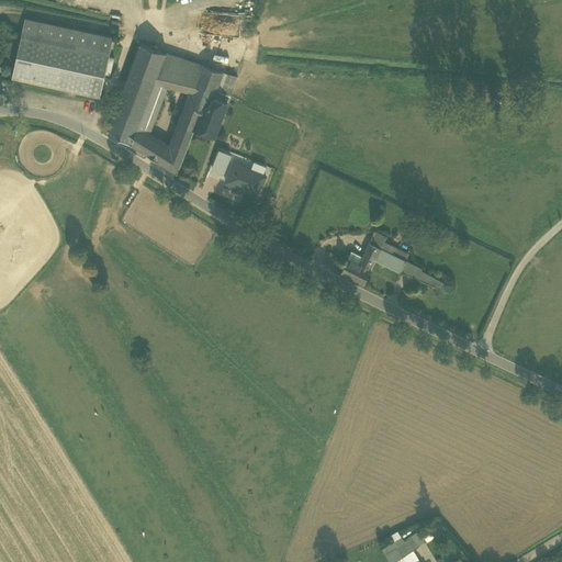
[(113,37),(25,19),(22,32),(110,52),(113,37)]
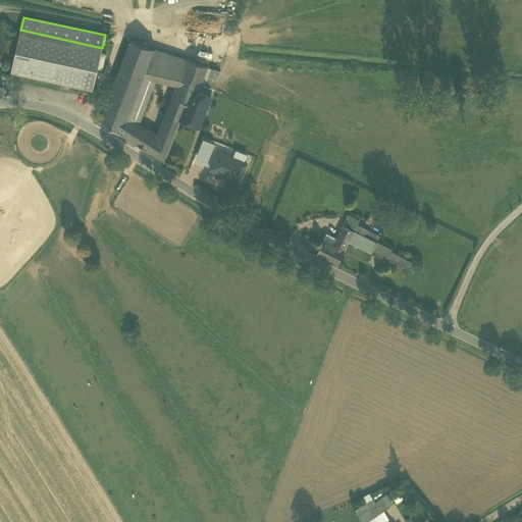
[(101,52),(102,48),(20,30),(11,72),(93,90),(98,69),(102,70),(106,53),(101,52)]
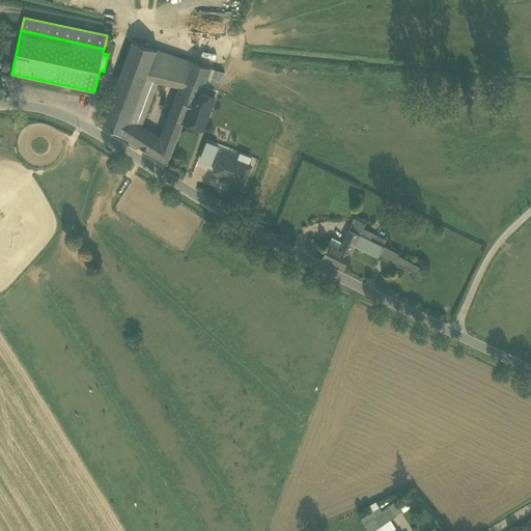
[(103,122),(124,136),(130,122),(145,80),(150,67),(157,50),(133,42),(103,122)]
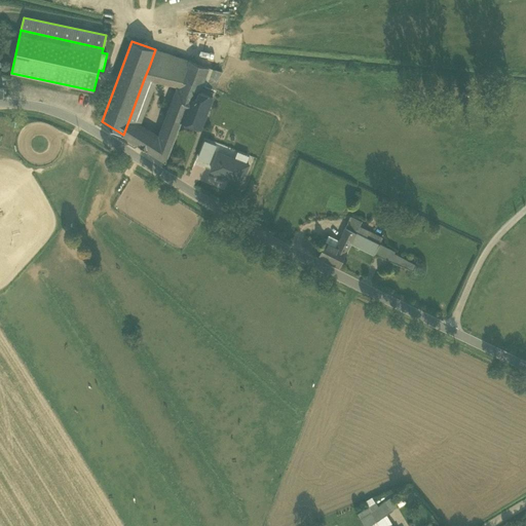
[(153,68),(152,81),(160,82),(160,70),(164,52),(155,49),(149,67),(153,68)]
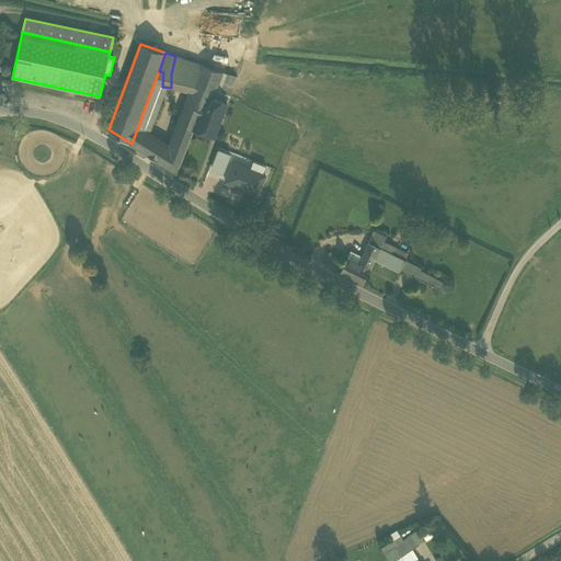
[(171,88),(192,92),(196,79),(202,66),(175,56),(171,75),(171,88)]
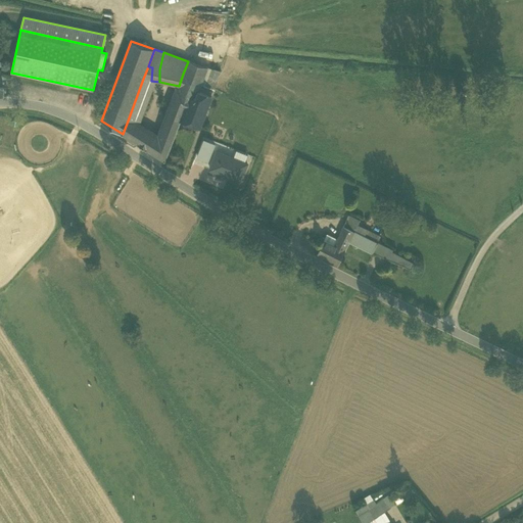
[(191,110),(197,91),(206,67),(188,61),(183,74),(179,86),(172,103),(184,107),(191,110)]
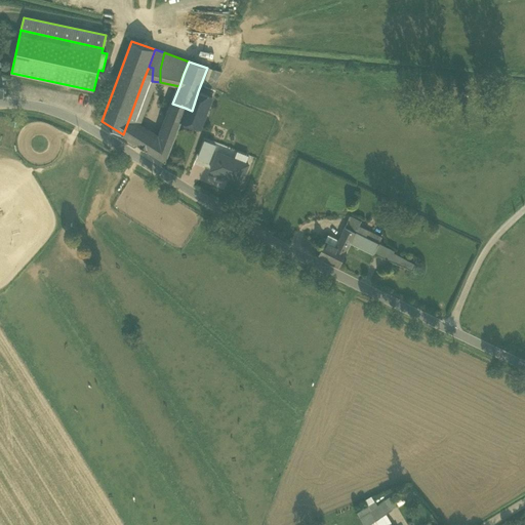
[(149,67),(144,79),(152,81),(153,68),(149,67)]
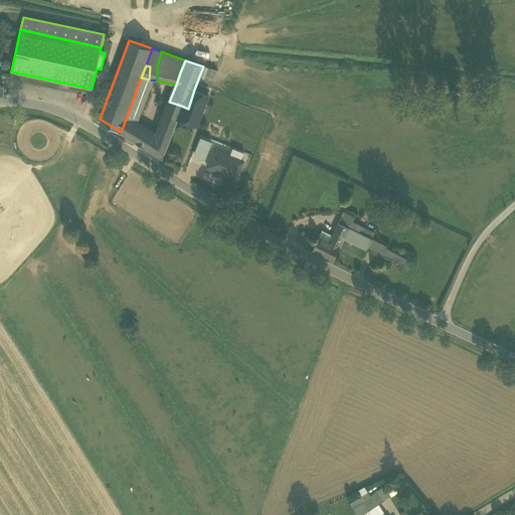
[(216,71),(203,66),(194,90),(208,95),(216,71)]
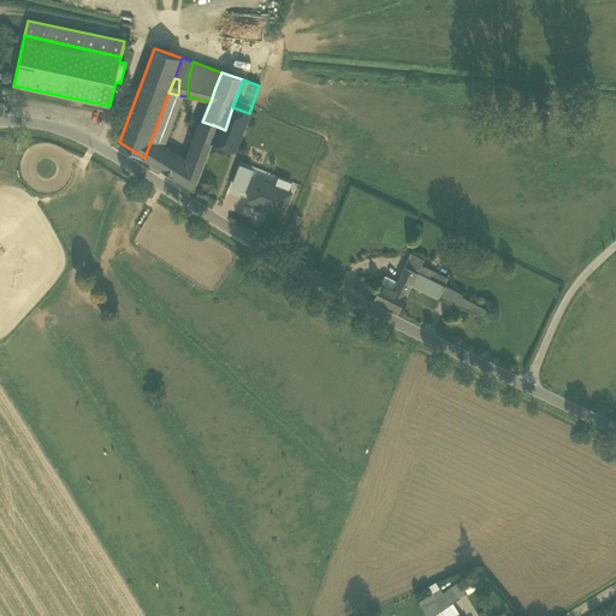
[(169,93),(150,142),(159,147),(178,95),(169,93)]
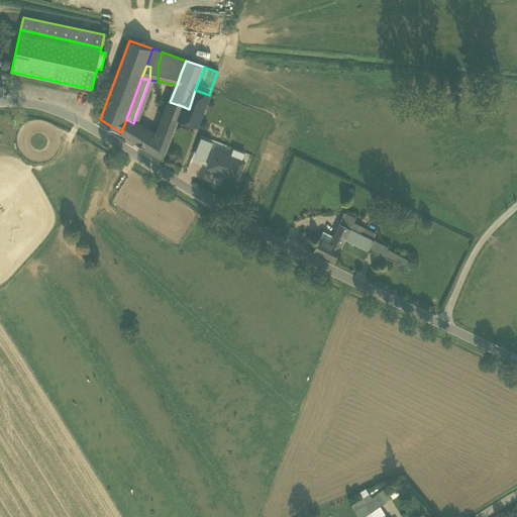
[(178,118),(198,126),(209,95),(195,90),(189,109),(182,106),(178,118)]
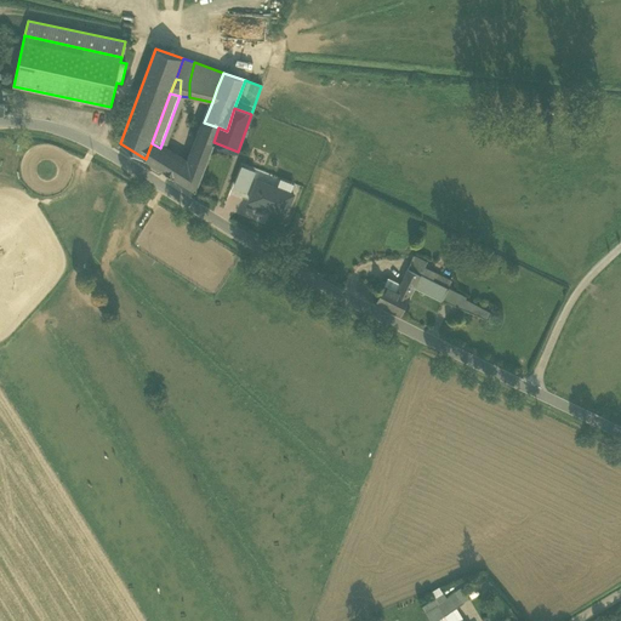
[(214,142),(218,127),(204,123),(192,158),(206,163),(214,142)]
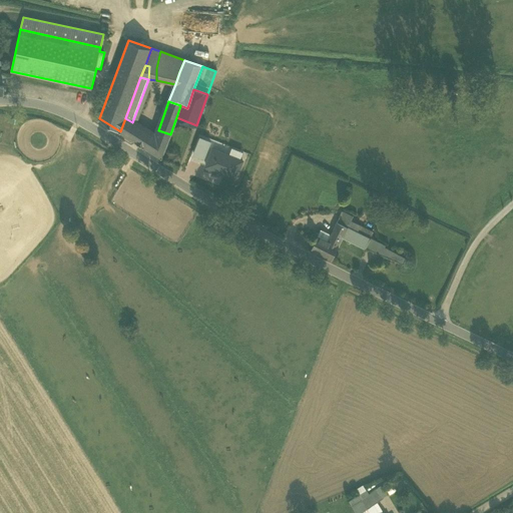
[(141,128),(132,122),(125,118),(120,131),(136,142),(141,128)]
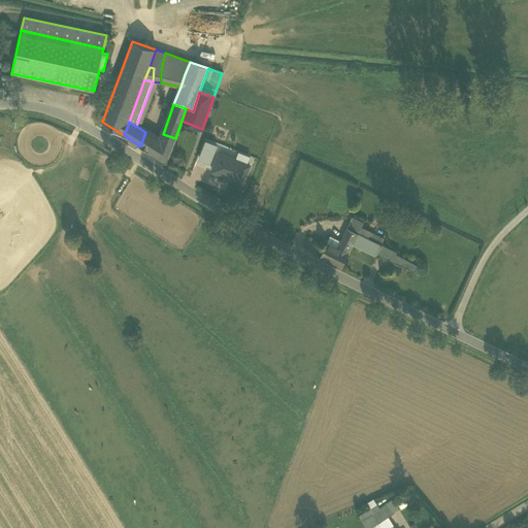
[(153,136),(145,132),(140,146),(147,151),(153,136)]
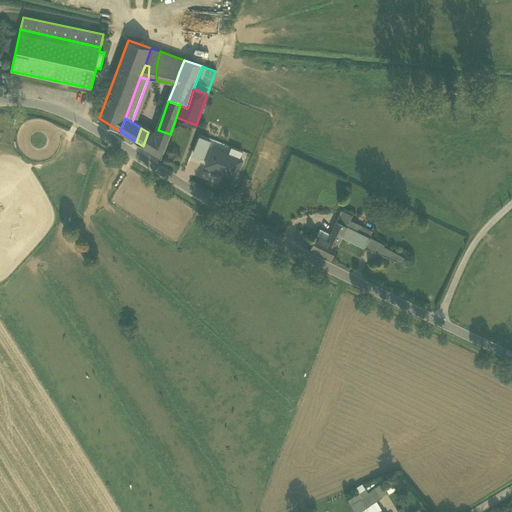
[(155,138),(167,142),(170,134),(158,130),(155,137),(155,138)]
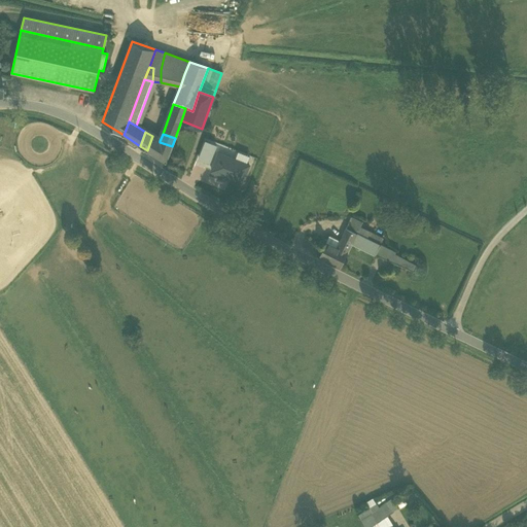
[(147,150),(154,154),(160,142),(160,141),(152,136),(147,150)]
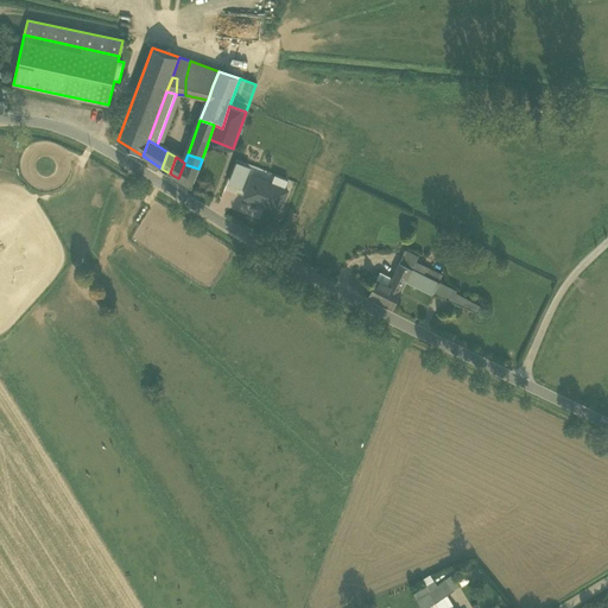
[(251,168),(236,163),(228,184),(242,189),(251,168)]
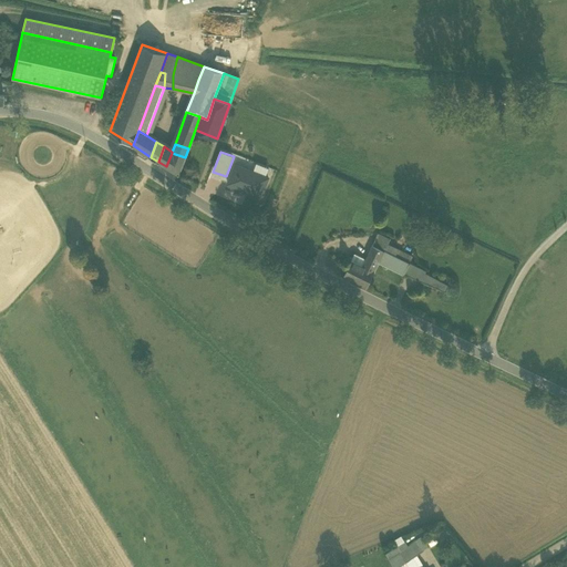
[(185,157),(172,153),(166,166),(178,175),(185,157)]
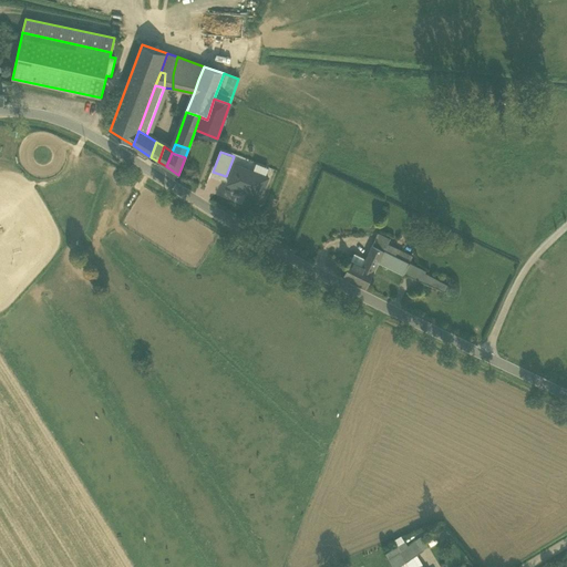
[(253,172),(265,176),(268,168),(256,164),(253,172)]
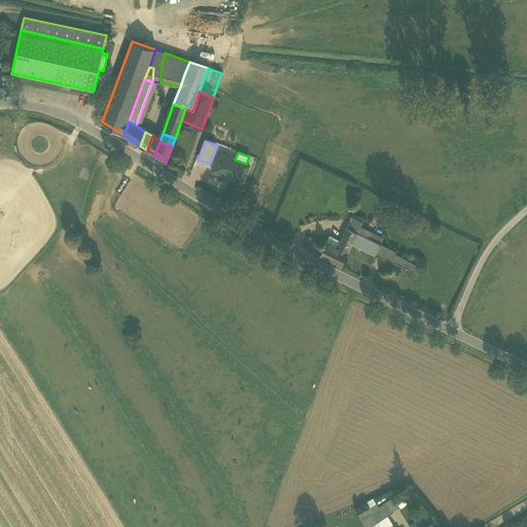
[(235,160),(218,153),(211,171),(242,183),(249,165),(246,164),(235,160)]
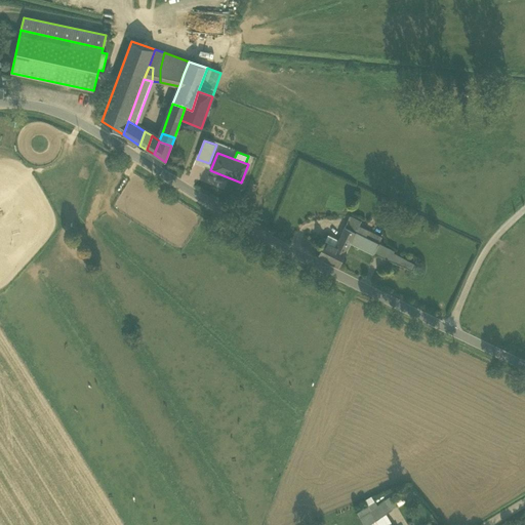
[(402,210),(394,209),(392,217),(401,218),(402,210)]
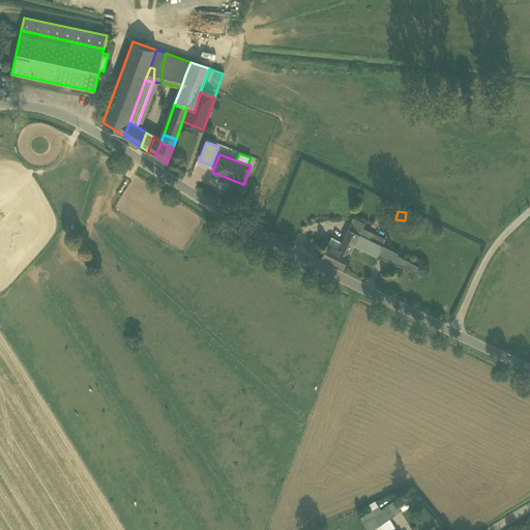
[(348,229),(359,235),(362,228),(364,225),(353,219),(348,229)]
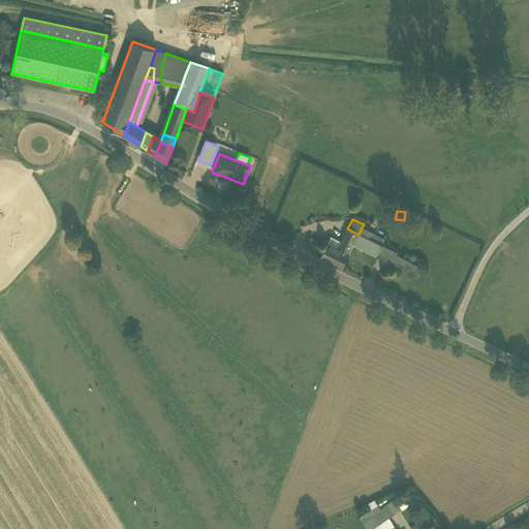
[(362,227),(359,235),(369,240),(372,231),(362,227)]
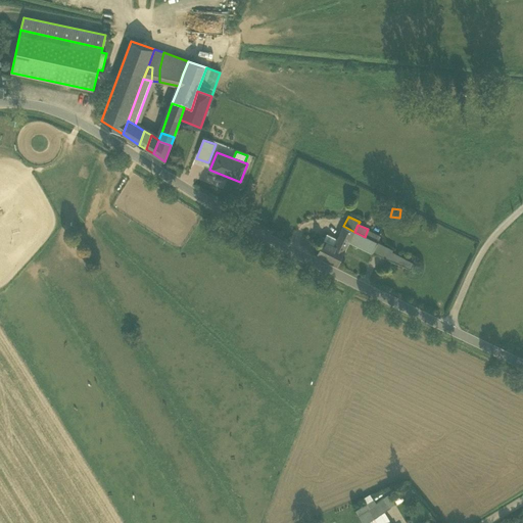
[(317,255),(337,266),(349,242),(354,232),(343,226),(337,239),(334,245),(324,241),(317,255)]
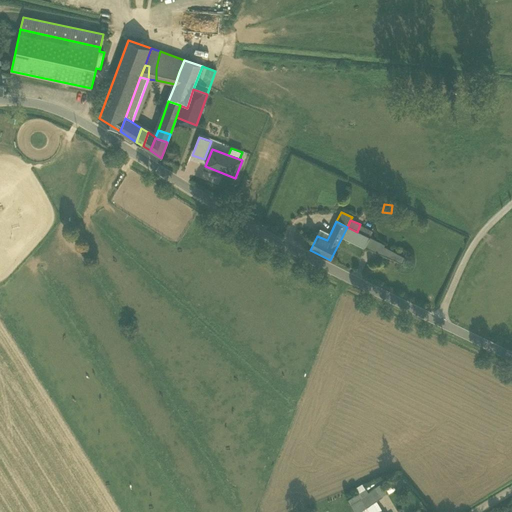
[(357,232),(369,238),(372,231),(360,224),(357,232)]
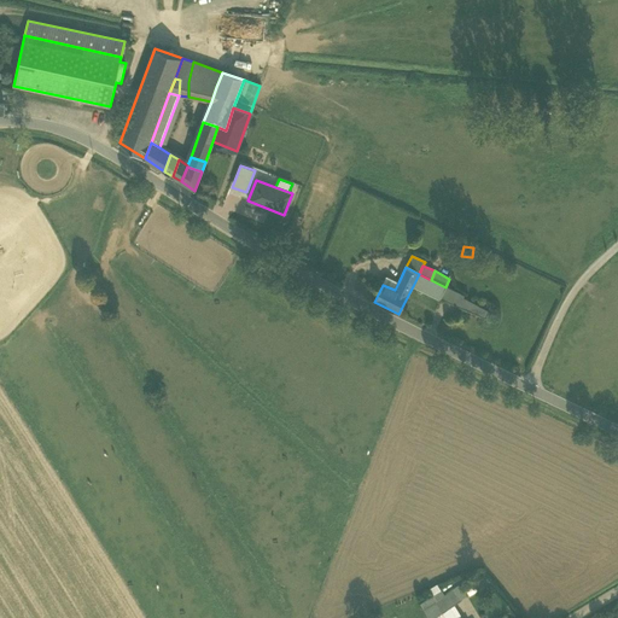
[(481,315),(485,318),(489,312),(453,292),(444,289),(445,287),(431,280),(419,274),(413,286),(439,299),(439,298),(447,302),(481,315)]
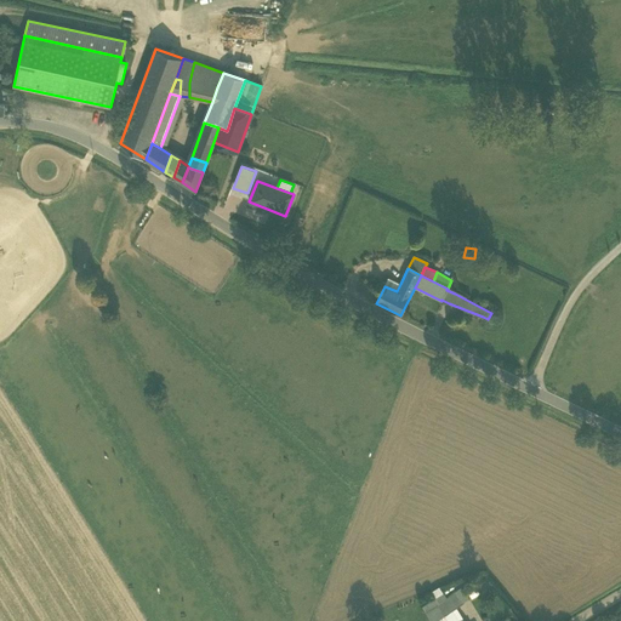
[(385,286),(397,291),(400,284),(388,278),(385,286)]
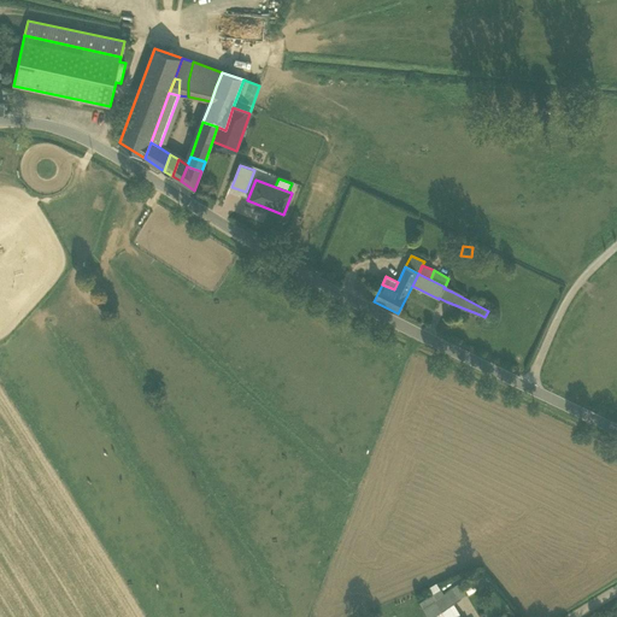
[(458,585),(453,588),(460,599),(466,595),(458,585)]
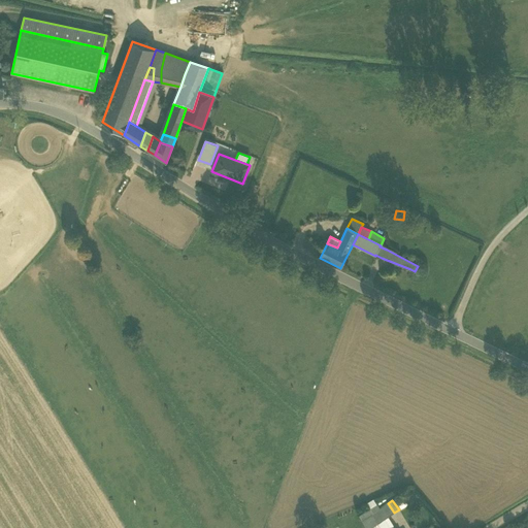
[(388,503),(383,507),(389,517),(394,513),(388,503)]
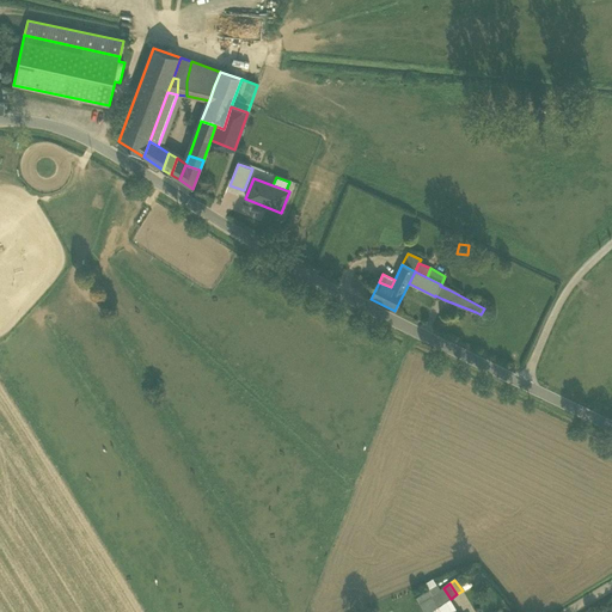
[(450,600),(451,599),(444,588),(439,592),(433,597),(439,607),(450,600)]
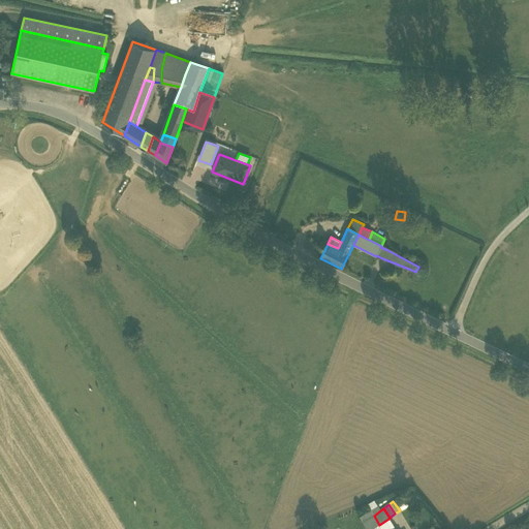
[(363,523),(374,516),(371,510),(360,518),(363,523)]
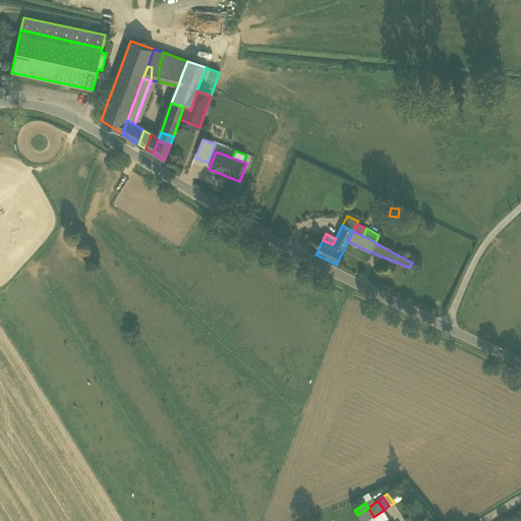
[(360,520),(366,520),(373,517),(368,508),(357,515),(360,520)]
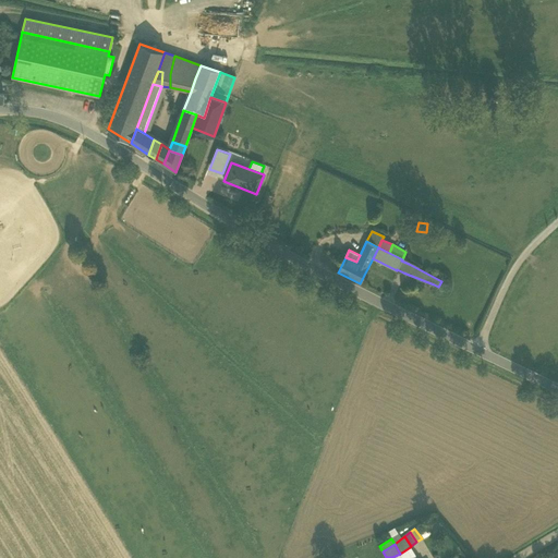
[(415,557),(416,557),(410,547),(400,554),(402,557),(415,557)]
